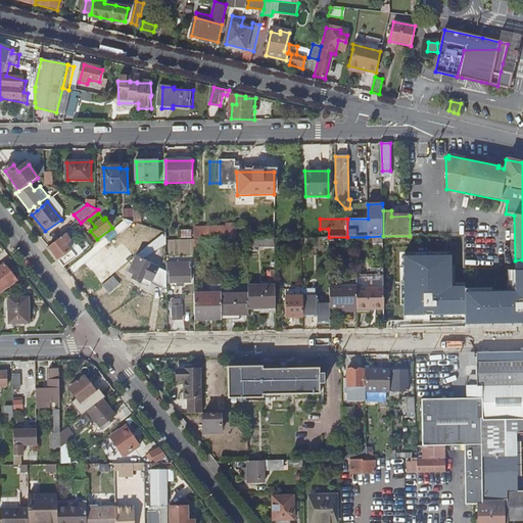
[(115,230),(120,234),(130,226),(126,221),(115,230)]
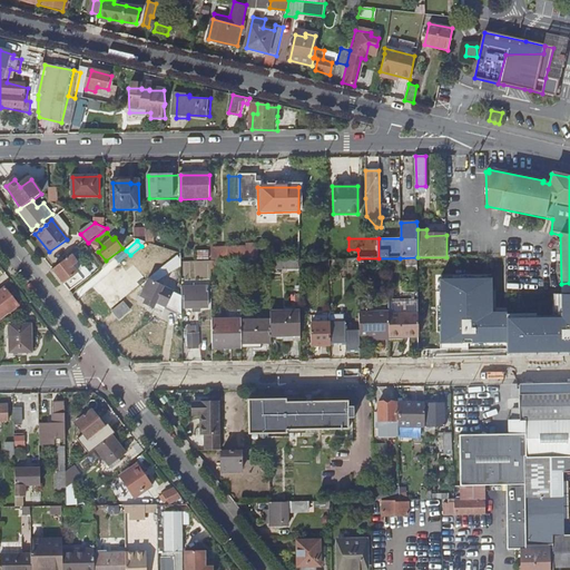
[(241,261),(241,248),(212,248),(212,261),(241,261)]
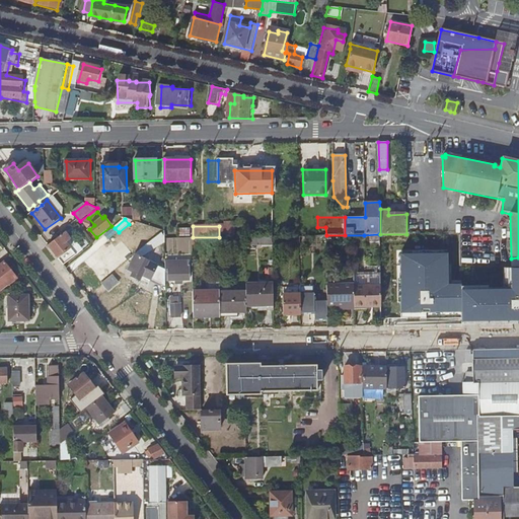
[(155,246),(165,238),(165,230),(151,241),(155,246)]
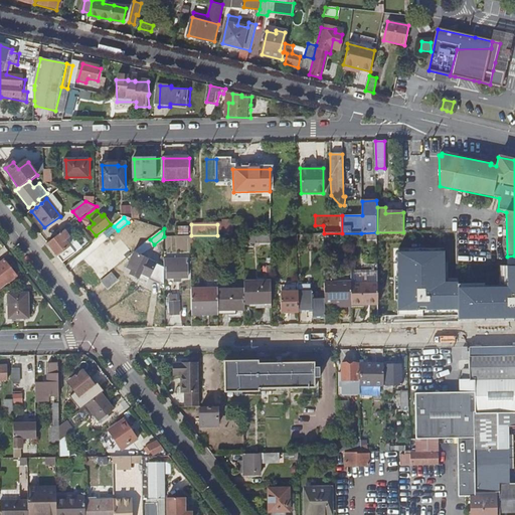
[(65,230),(47,243),(63,264),(76,253),(66,241),(71,237),(65,230)]
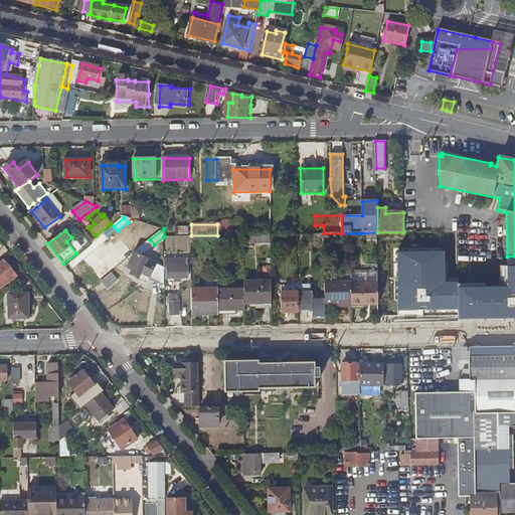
[(271,243),(271,234),(255,234),(250,235),(250,243),(256,243),(271,243)]
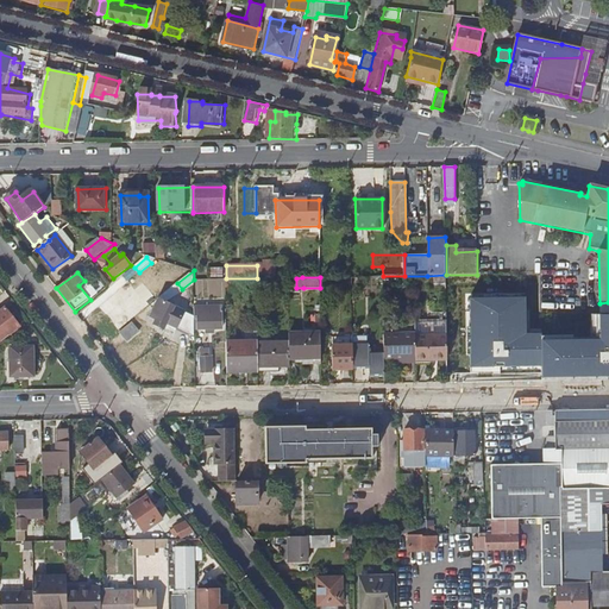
[(182,289),(177,283),(163,295),(168,301),(182,289)]
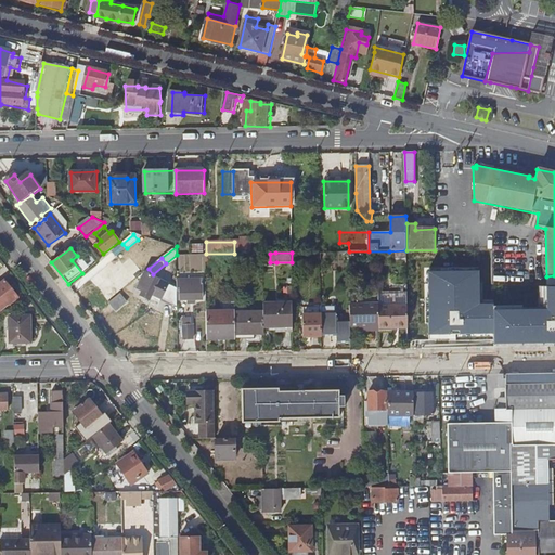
[(196,258),(188,259),(188,262),(185,261),(185,269),(196,268),(196,258)]
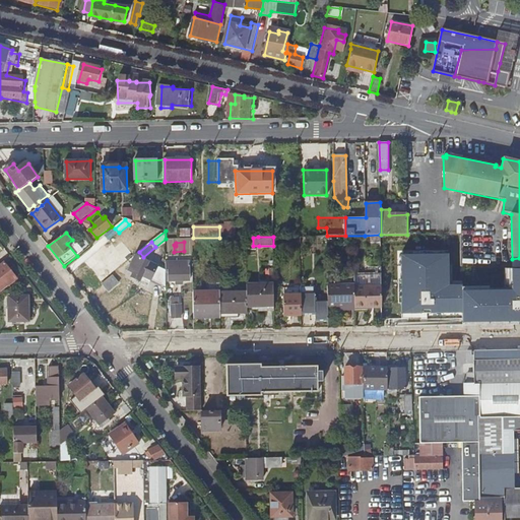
[(139,252),(138,253),(129,269),(134,272),(132,276),(133,276),(143,257),(139,252)]
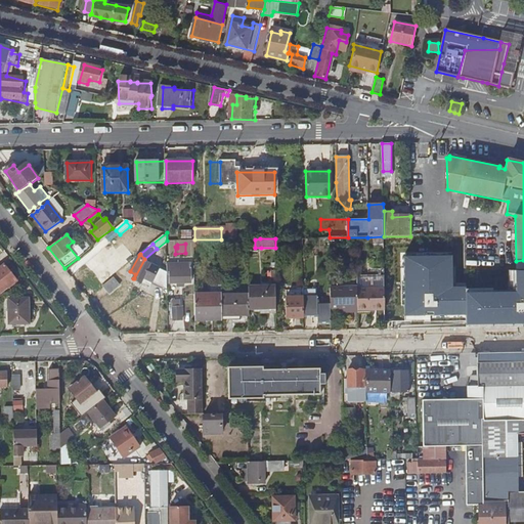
[(452,256),(404,257),(405,316),(467,315),(467,328),(523,326),(523,271),(509,271),(510,292),(493,292),(493,290),(466,290),(466,288),(452,288),(452,256)]
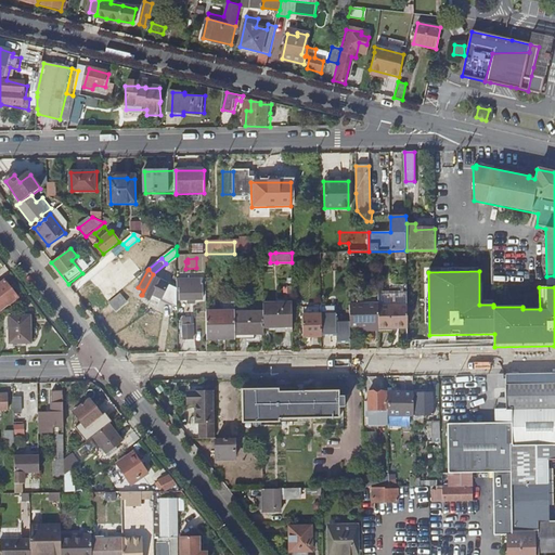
[(160,297),(178,306),(177,289),(177,287),(153,274),(142,295),(150,299),(153,293),(155,294),(160,297)]
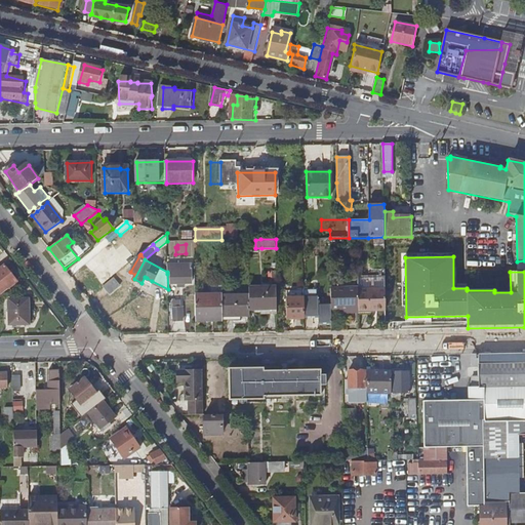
[(0,294),(8,288),(9,289),(18,282),(5,266),(0,270),(0,294)]
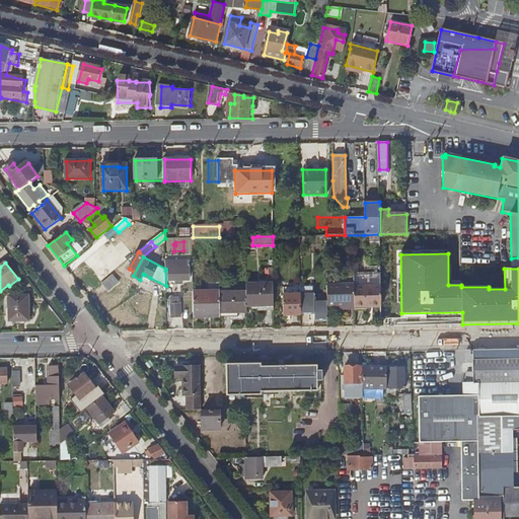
[(165,263),(165,269),(165,271),(169,271),(169,282),(190,282),(189,263),(165,263)]
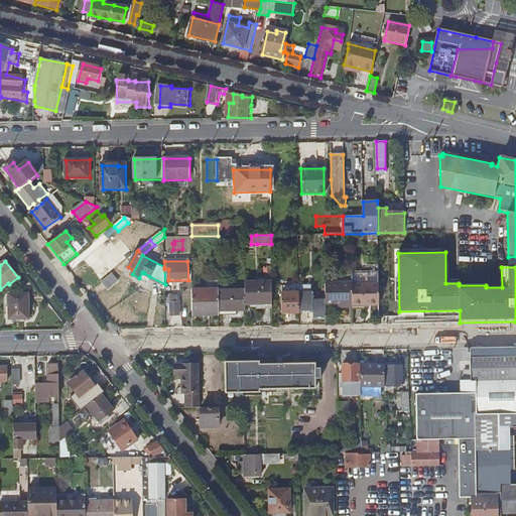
[(351,284),(351,285),(351,304),(378,304),(377,272),(350,273),(351,284)]
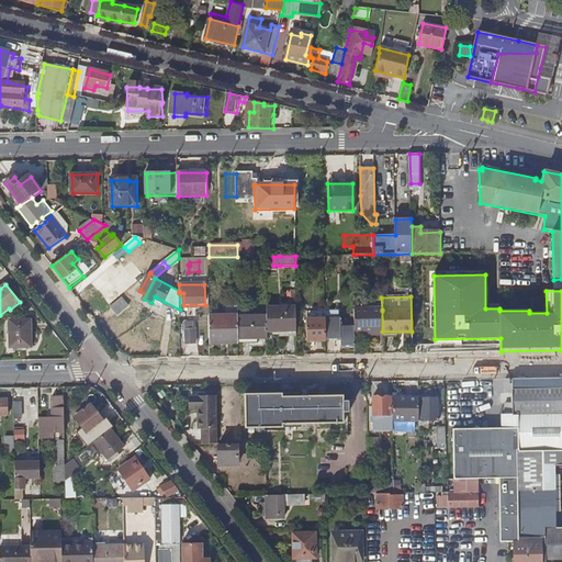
[(122,298),(111,306),(117,315),(130,306),(122,298)]
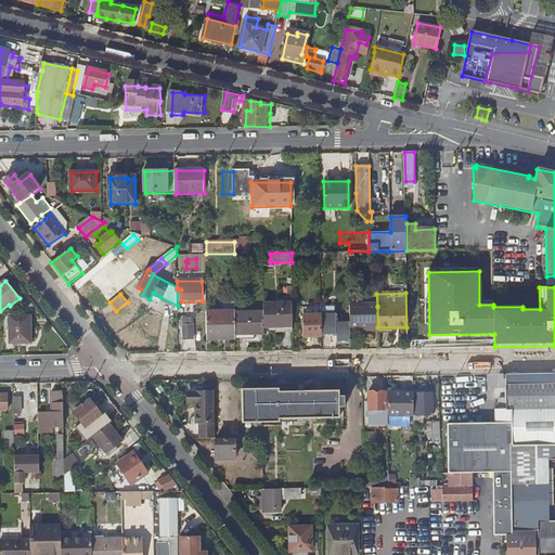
[(157,302),(160,297),(155,294),(152,300),(157,302)]
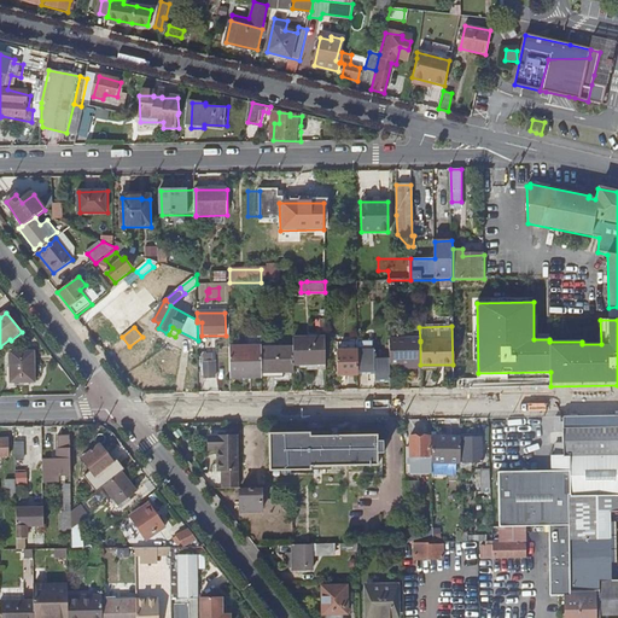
[(292,338),(292,349),(292,365),(324,365),(324,337),(292,338)]
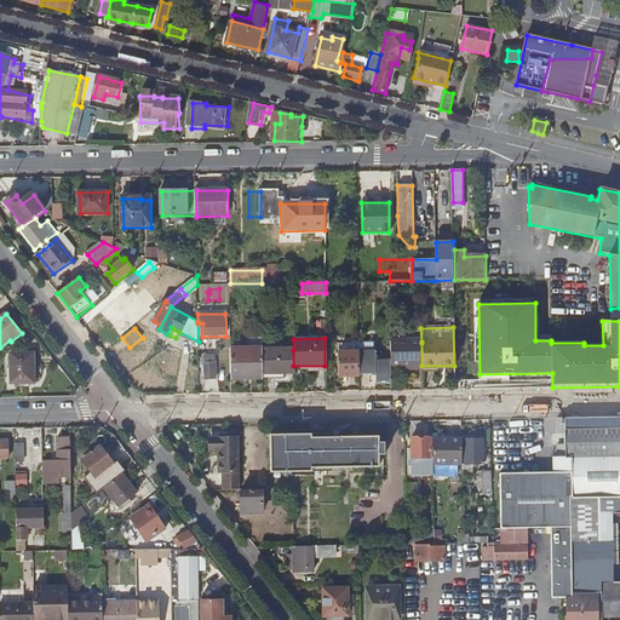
[(390,342),(390,360),(390,365),(401,365),(401,369),(422,369),(422,366),(422,343),(422,342),(390,342)]
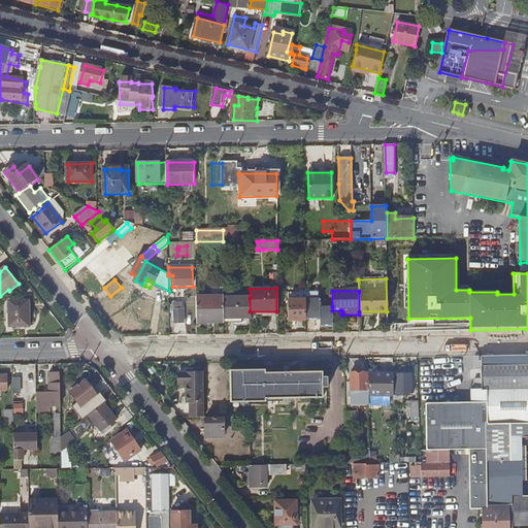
[(223,297),(196,298),(196,324),(223,323),(223,297)]
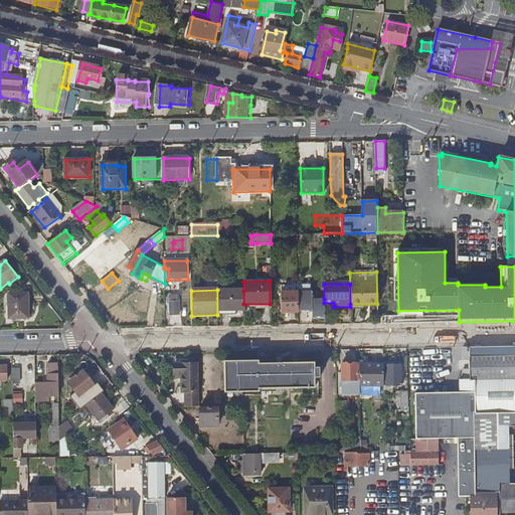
[(297,291),(297,293),(297,310),(310,310),(310,316),(324,316),(324,303),(324,299),(309,299),(309,290),(297,291)]
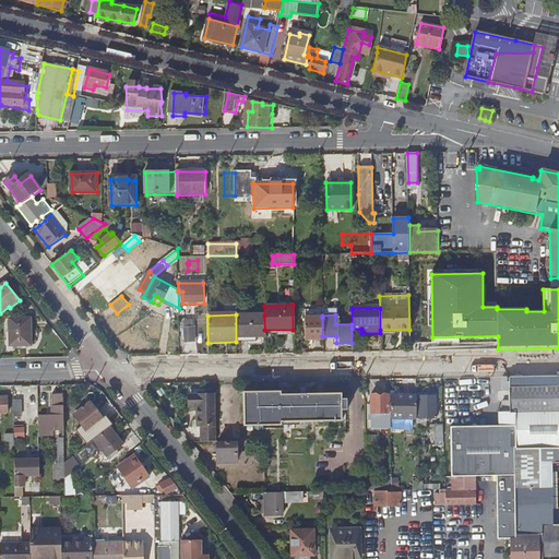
[(237,337),(264,337),(264,330),(264,316),(236,316),(237,337)]
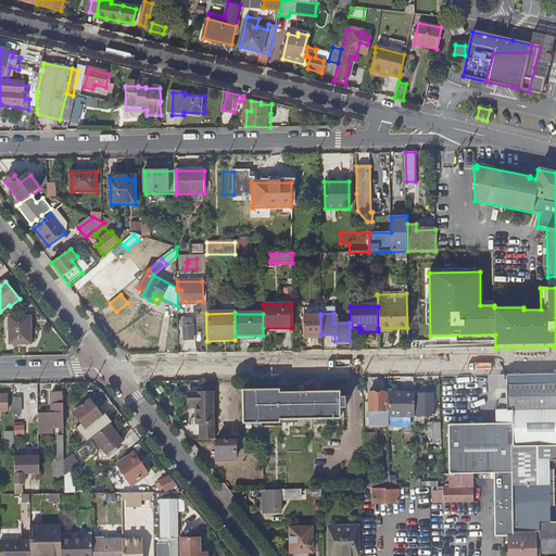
[(302,338),(320,337),(320,335),(320,316),(302,316),(302,338)]
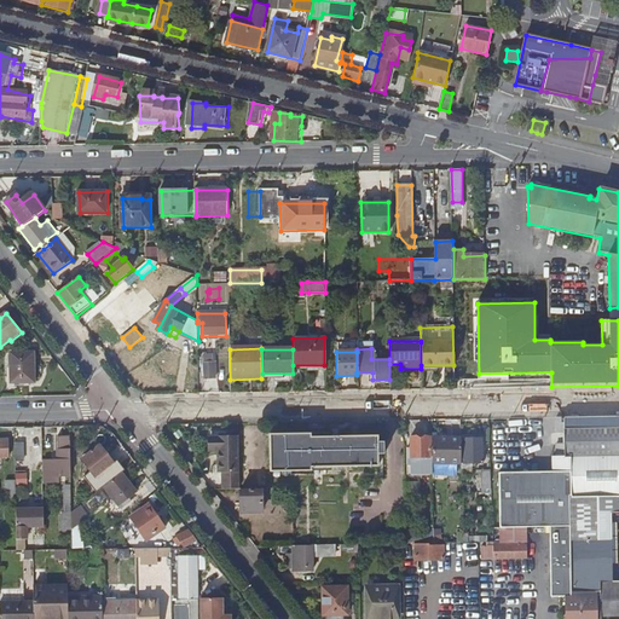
[(34,353),(12,353),(12,382),(34,381),(34,353)]
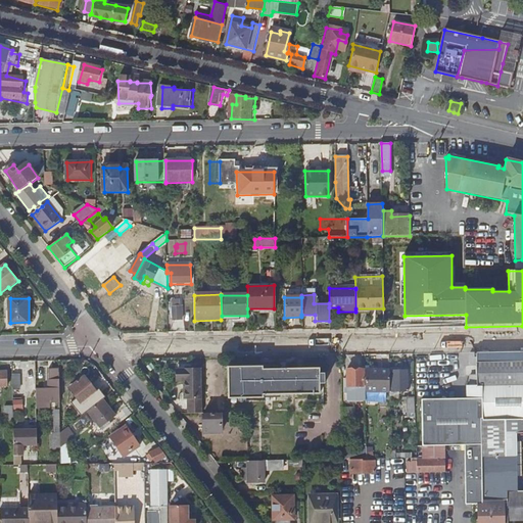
[(522,350),(476,352),(477,380),(522,378),(522,350)]
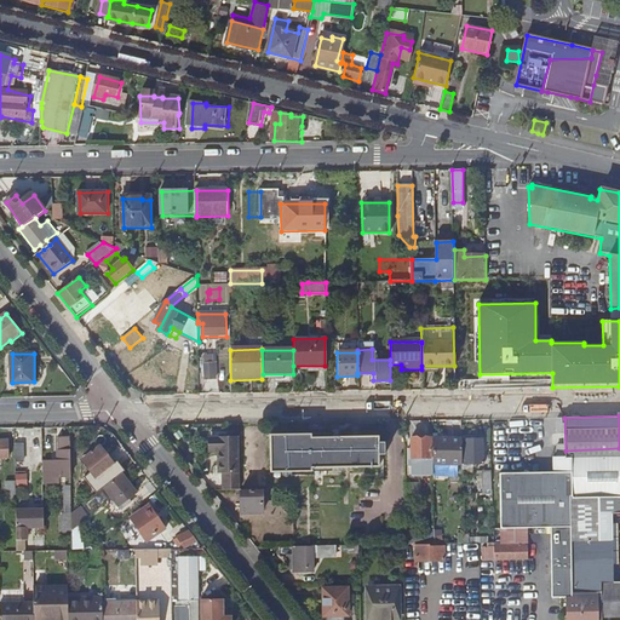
[(332,431),(314,431),(314,435),(350,435),(350,424),(332,424),(332,431)]
